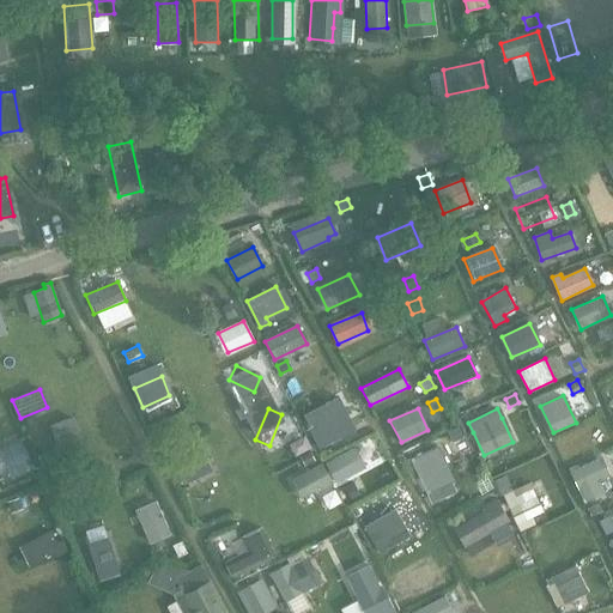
[(349,432),(338,410),(310,425),(320,447),(349,432)]
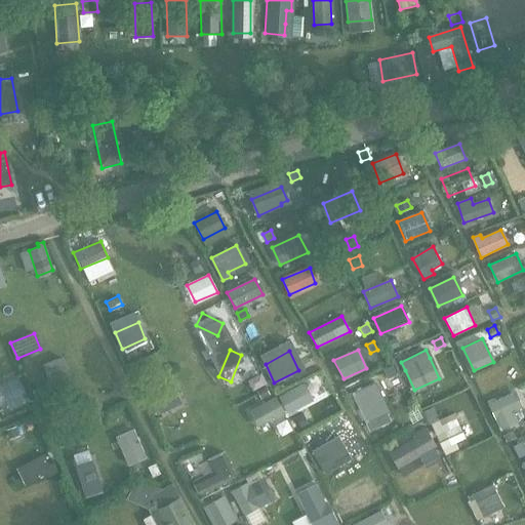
[(69,380),(62,358),(44,365),(52,388),(69,380)]
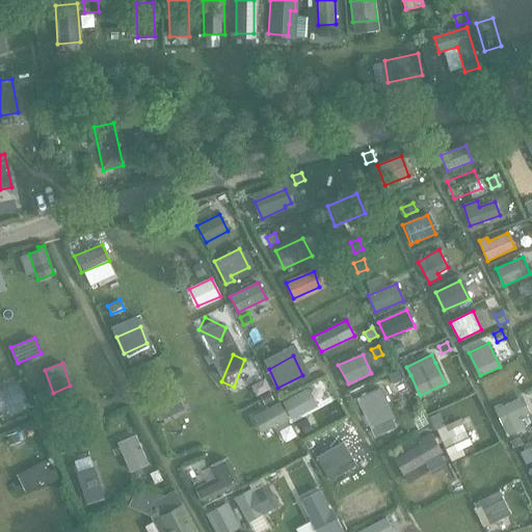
[(397,370),(389,374),(393,383),(401,380),(397,370)]
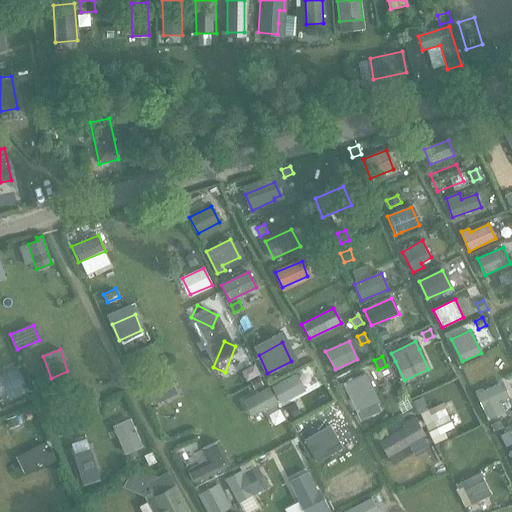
[(28,390),(17,368),(0,375),(0,392),(1,394),(7,391),(11,398),(28,390)]
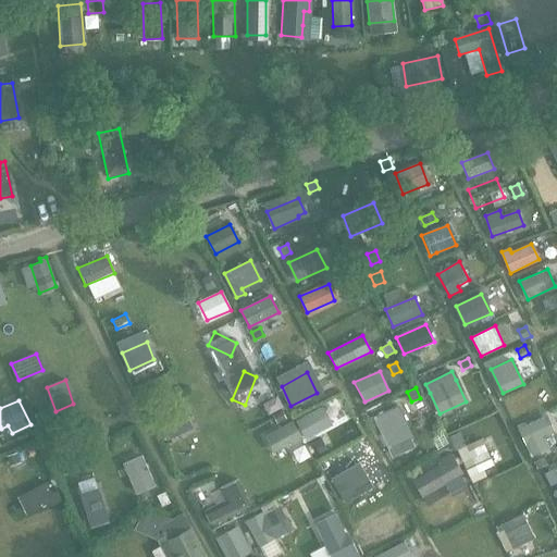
[(297,422),(306,438),(332,424),(323,408),(297,422)]
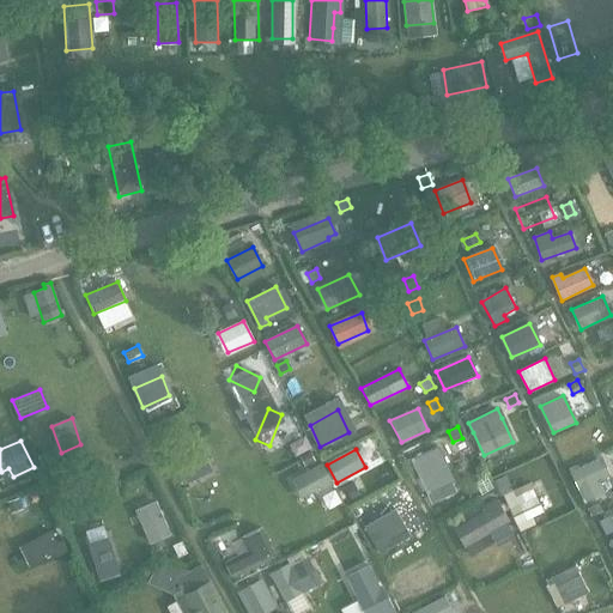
[(309,450),(299,456),(304,465),(314,460),(309,450)]
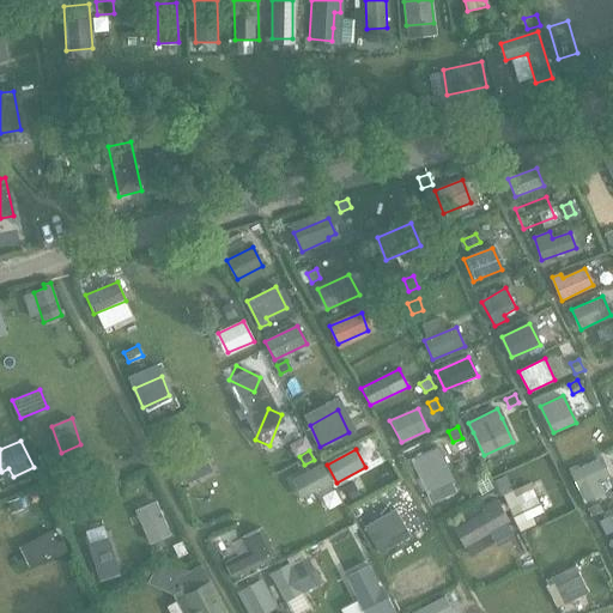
[(439,451),(413,460),(428,491),(454,481),(439,451)]
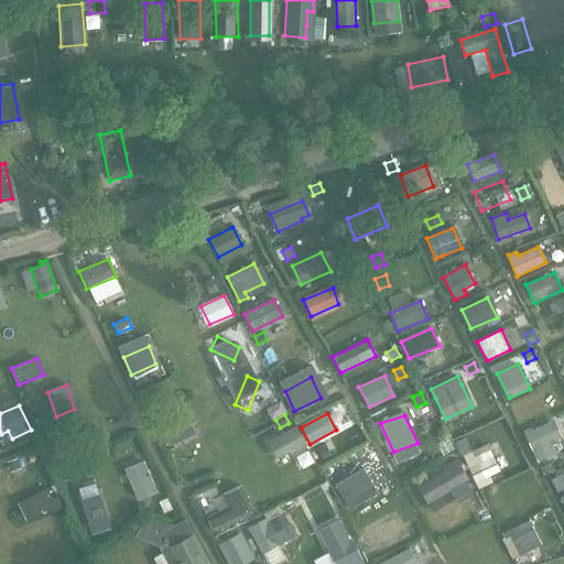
[(524,431),(538,462),(555,454),(550,443),(560,437),(552,422),(531,432),(529,429),(524,431)]
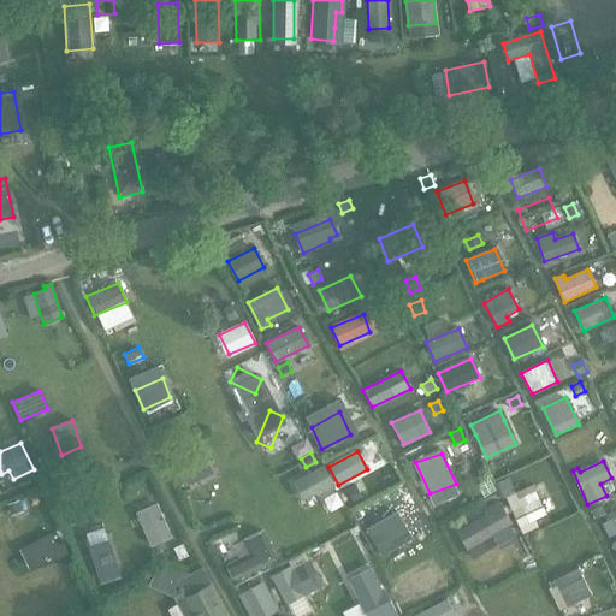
[(295,483),(303,499),(315,493),(317,496),(333,486),(324,467),(295,483)]
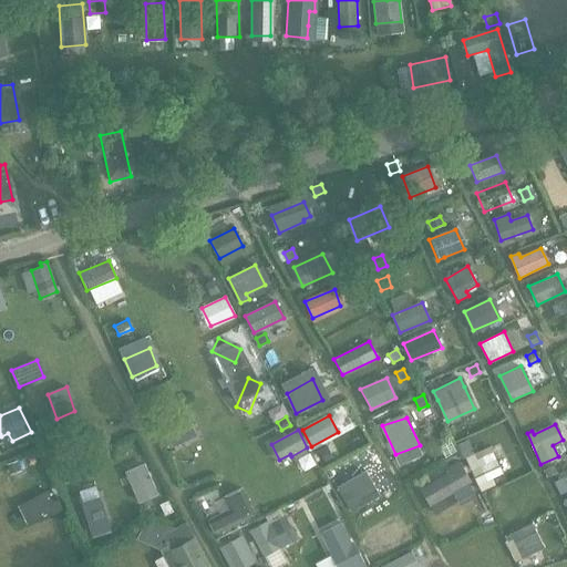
[(466,441),(457,445),(462,454),(471,451),(466,441)]
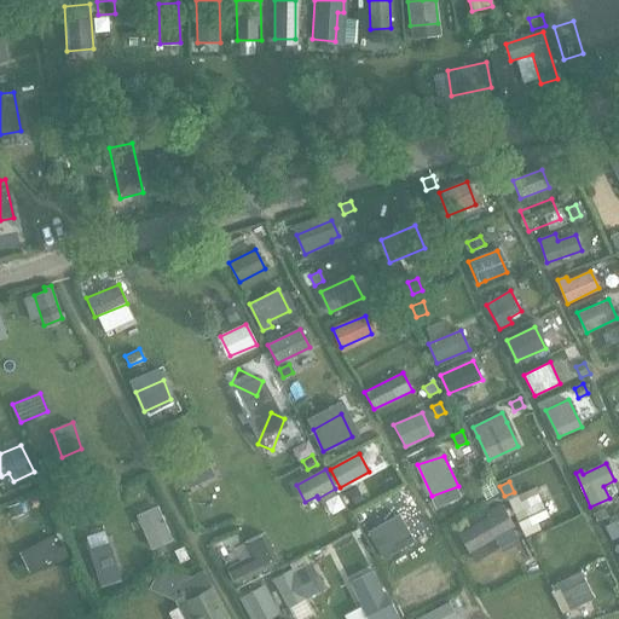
[(357,487),(348,491),(354,503),(363,498),(357,487)]
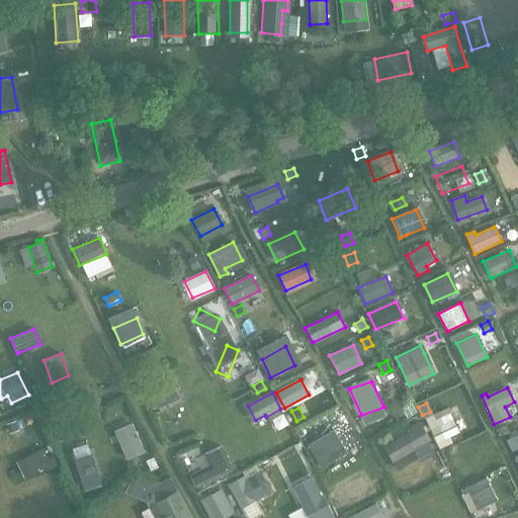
[(449,436),(459,431),(447,408),(425,419),(438,448),(452,442),(449,436)]
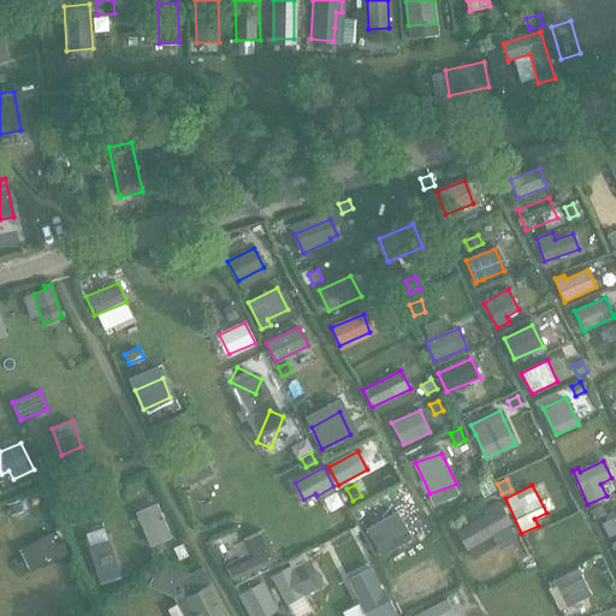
[(18,501),(7,504),(11,515),(22,511),(18,501)]
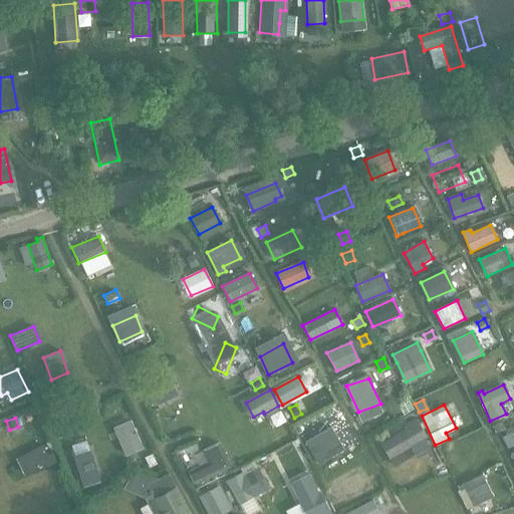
[(433,445),(417,419),(406,426),(408,430),(393,438),(380,445),(394,468),(433,445)]
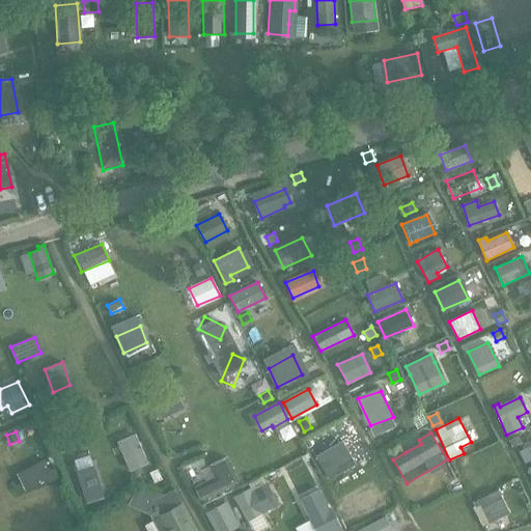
[(146,463),(135,435),(118,442),(130,469),(146,463)]
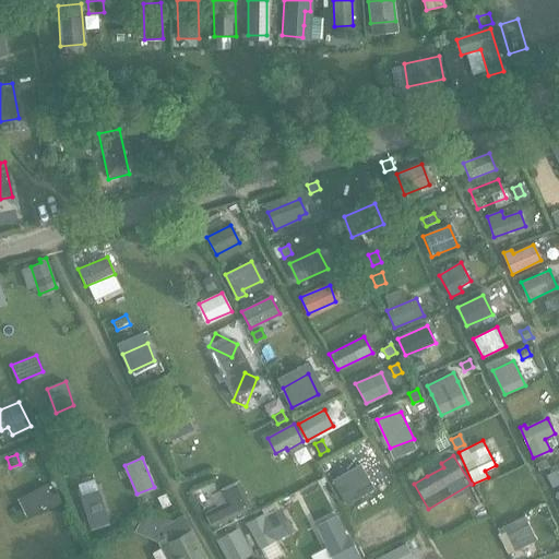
[(546,460),(536,464),(539,472),(549,467),(546,460)]
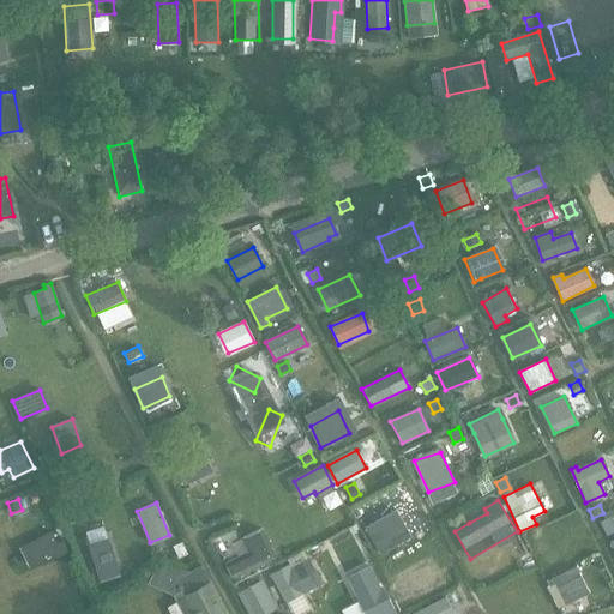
[(363,521),(375,542),(399,529),(387,507),(363,521)]
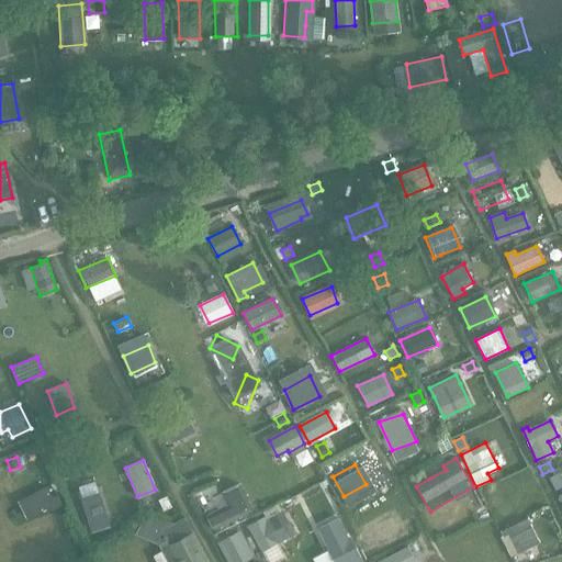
[(561,483),(557,474),(549,479),(555,490),(561,486),(561,483)]
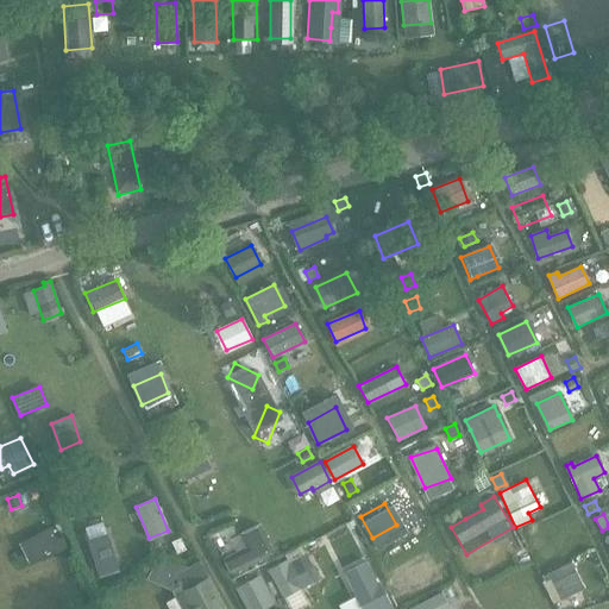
[(246,548),(223,559),(230,575),(274,553),(261,526),(239,535),(246,548)]
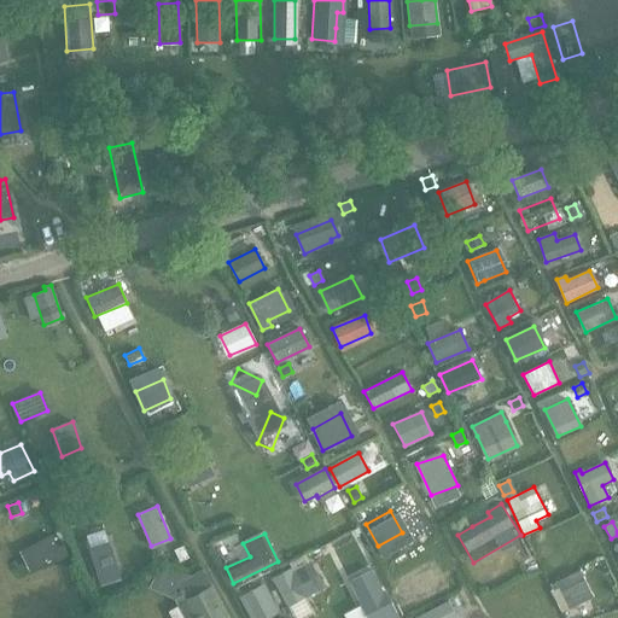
[(54,558),(57,561),(68,555),(63,544),(57,547),(52,536),(23,549),(33,570),(54,558)]
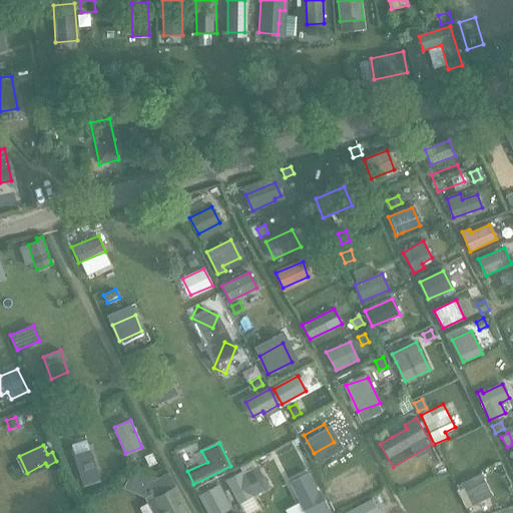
[(97,478),(90,451),(75,456),(84,482),(97,478)]
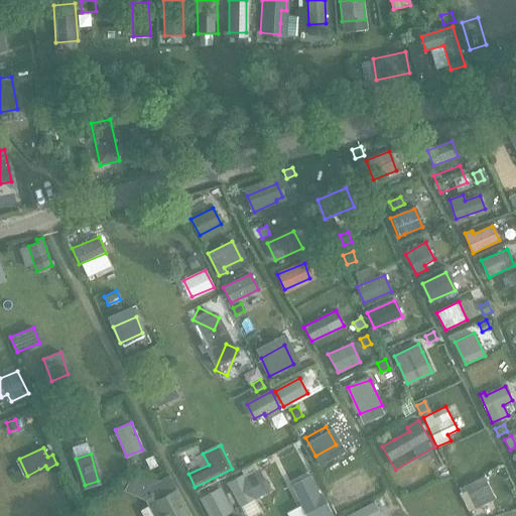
[(152,457),(145,460),(149,469),(156,466),(152,457)]
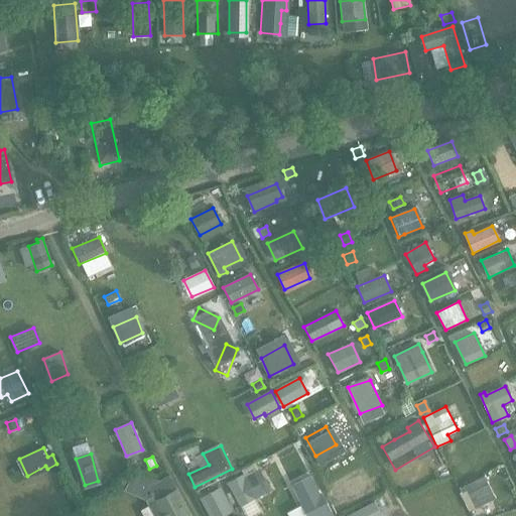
[(299,458),(282,467),(294,488),(310,480),(299,458)]
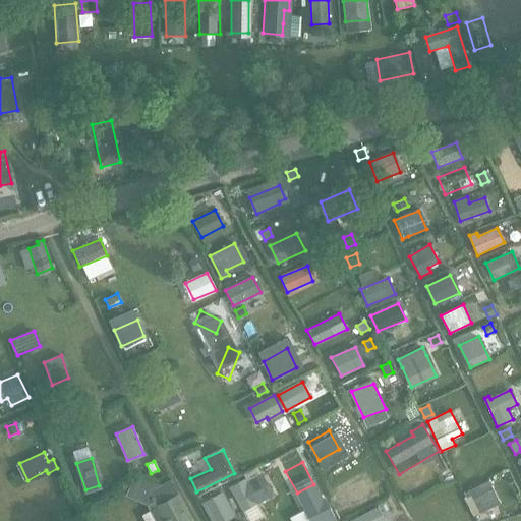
[(268,468),(251,477),(265,499),(280,490),(268,468)]
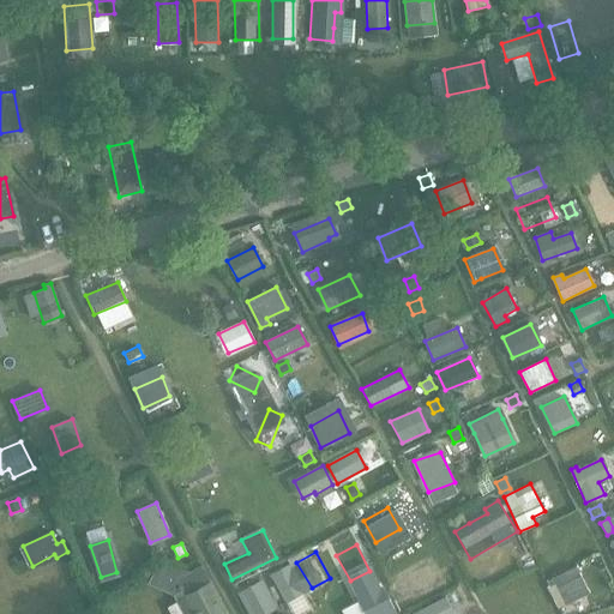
[(228,613),(202,566),(188,572),(161,563),(148,585),(174,595),(184,613),(228,613)]
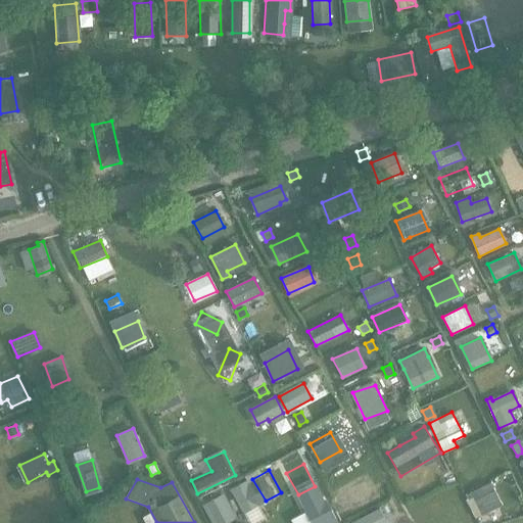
[(246,481),(231,489),(243,513),(258,505),(246,481)]
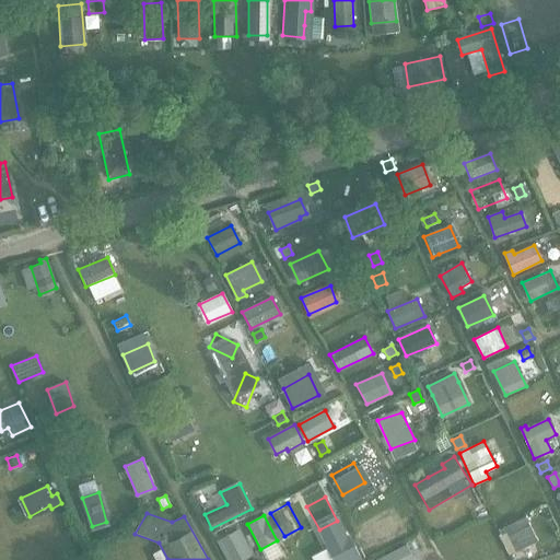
[(537,540),(525,516),(498,531),(501,536),(499,536),(509,555),(537,540)]
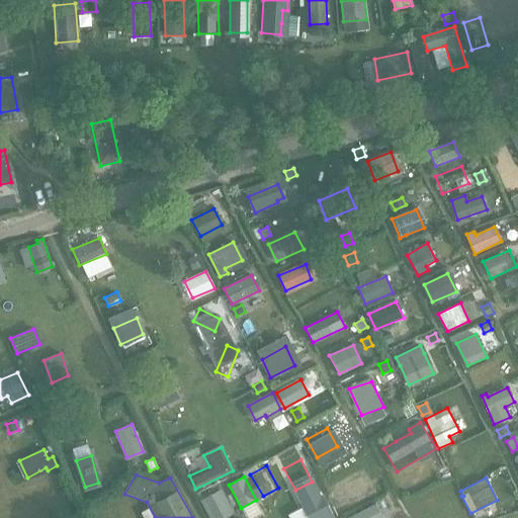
[(222,491),(203,501),(211,517),(220,517),(232,512),(222,491)]
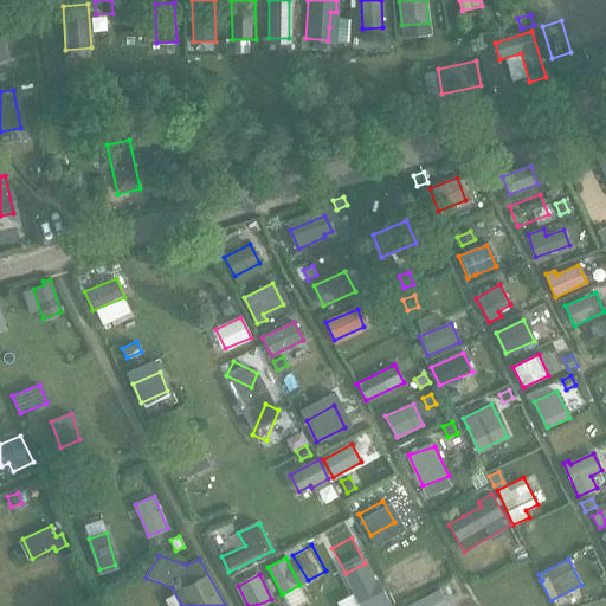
[(389,605),(378,580),(353,592),(360,605),(389,605)]
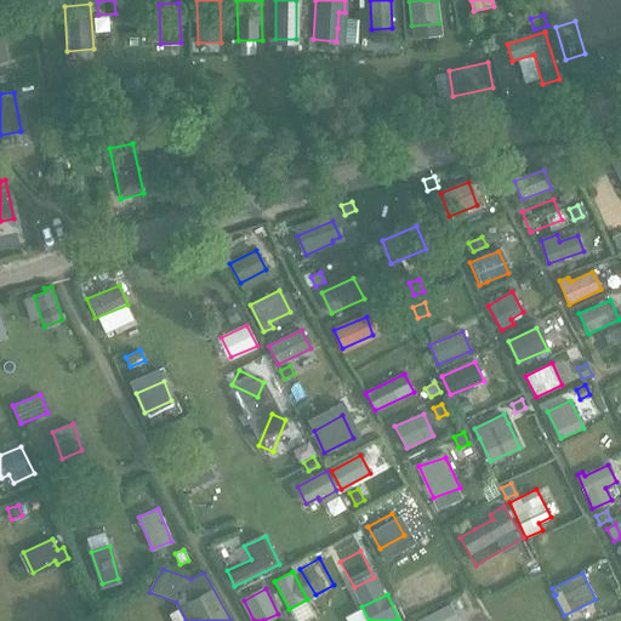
[(459,620),(451,604),(419,620),(459,620)]
